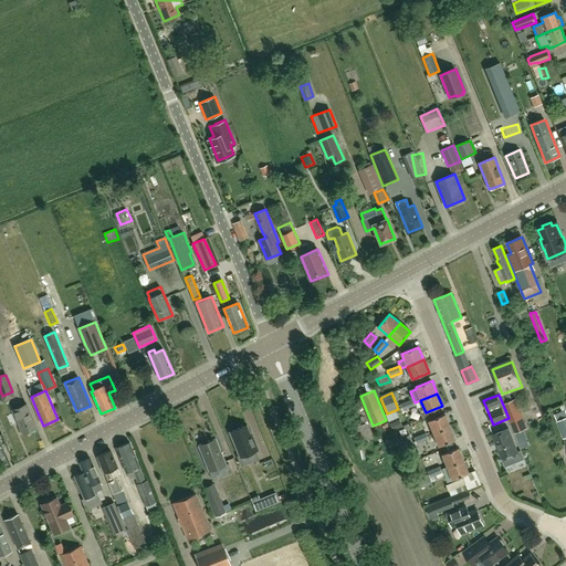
[(400,405),(404,410),(416,406),(412,399),(400,405)]
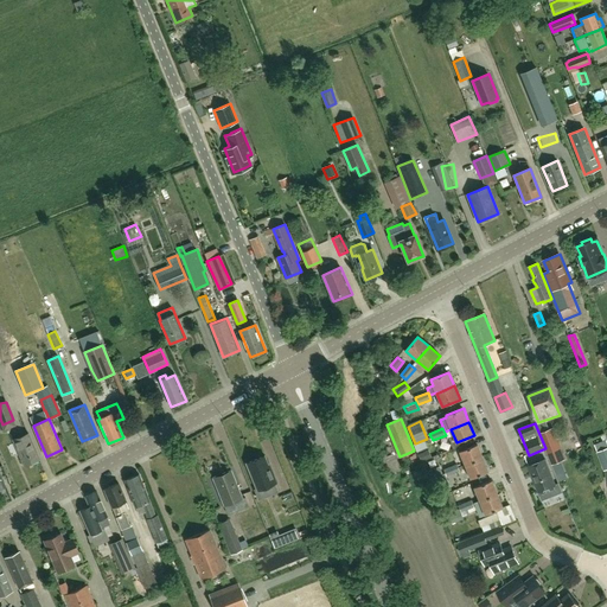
[(562,454),(553,430),(541,435),(550,459),(553,465),(564,460),(562,454)]
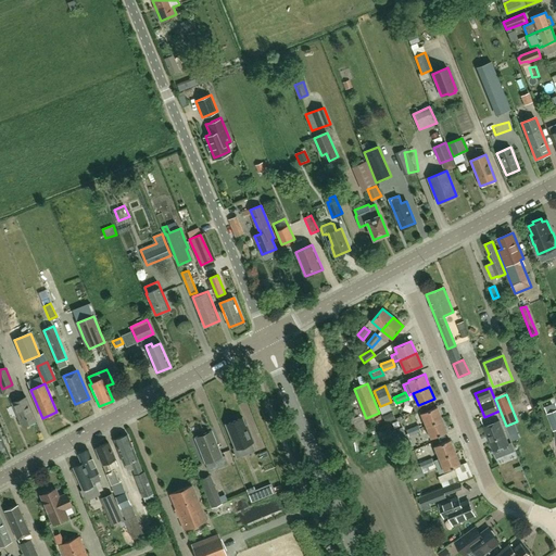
[(23,427),(37,420),(26,397),(12,403),(23,427)]
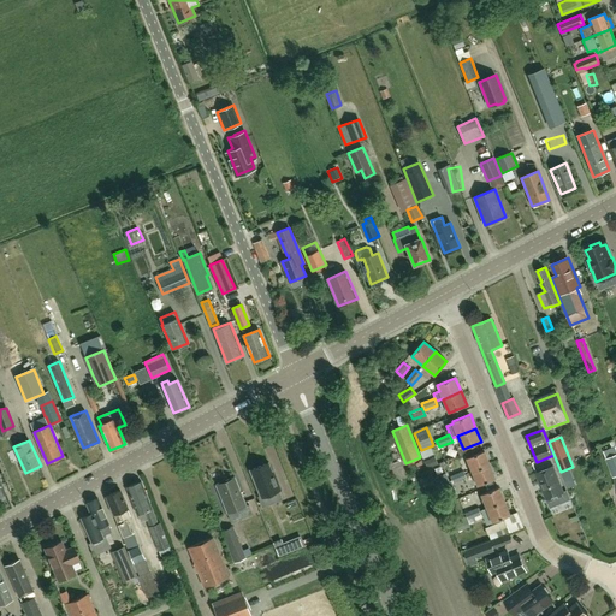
[(603,451),(606,458),(605,458),(614,478),(615,477),(615,446),(614,440),(610,442),(612,448),(603,451)]
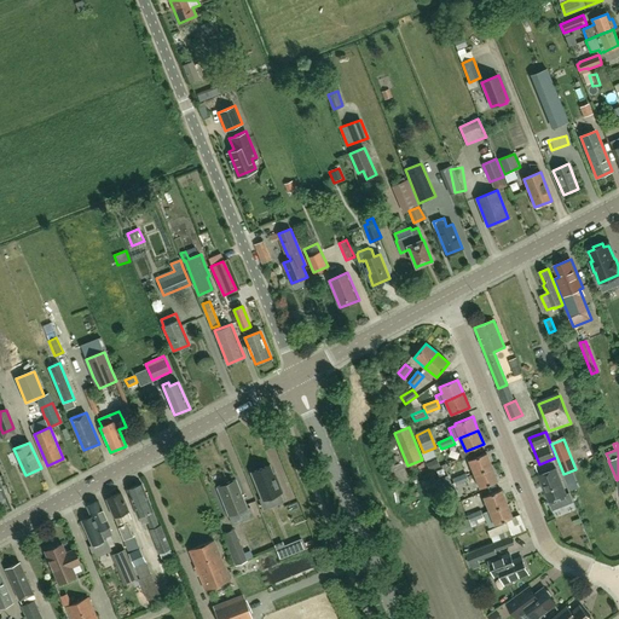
[(474,474),(492,467),(487,453),(469,461),(474,474)]
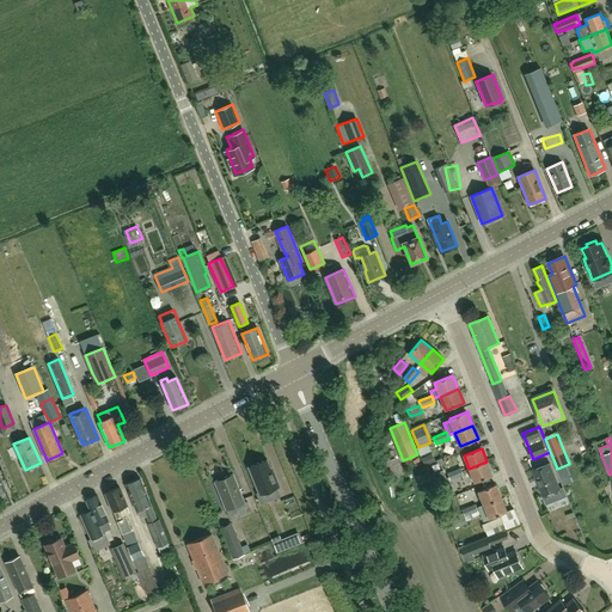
[(262,505),(269,501),(265,491),(280,487),(271,466),(270,467),(267,460),(250,467),(259,493),(257,494),(262,505)]
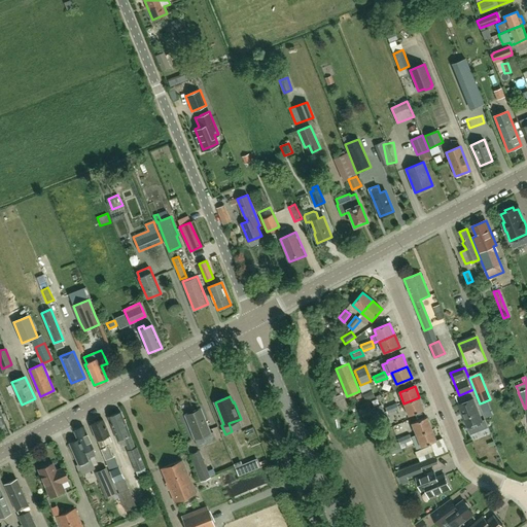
[(419,397),(403,403),(409,416),(424,410),(419,397)]
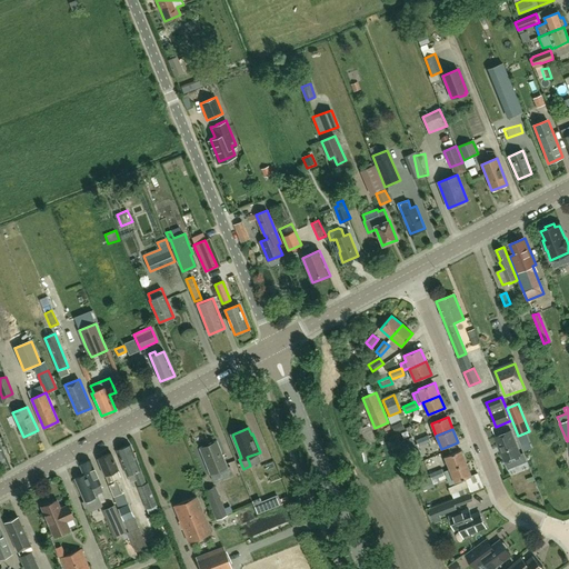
[(505,461),(521,455),(511,431),(496,438),(505,461)]
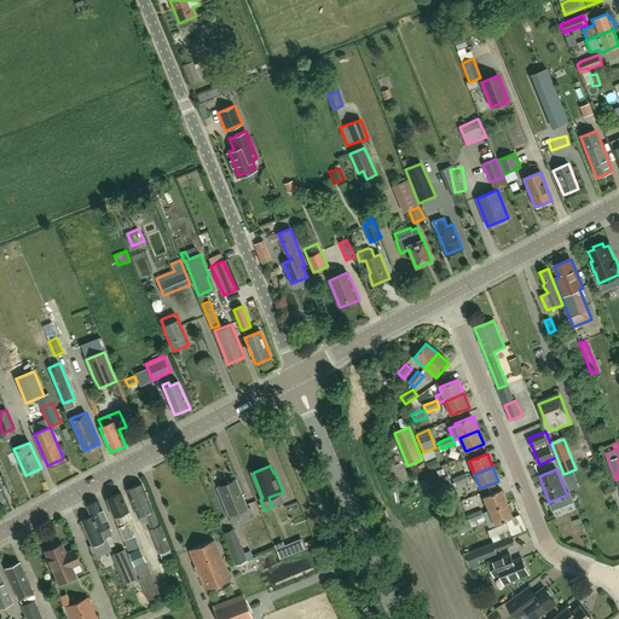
[(456,486),(469,480),(467,474),(453,479),(456,486)]
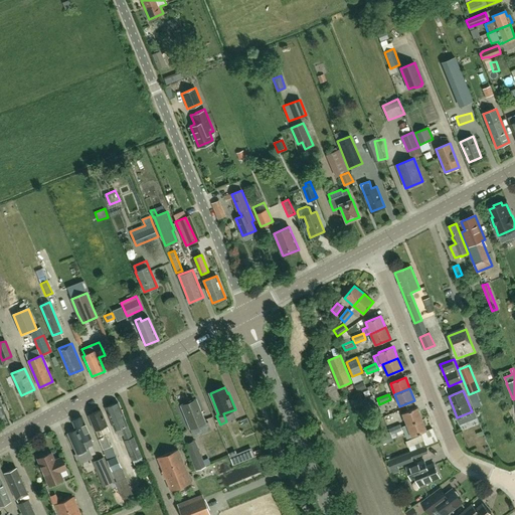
[(190,430),(206,423),(196,399),(181,405),(190,430)]
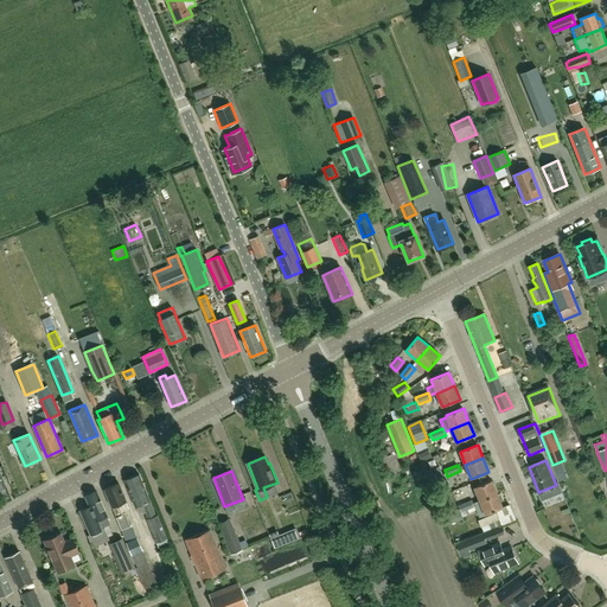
[(433,478),(430,479),(434,486),(436,485),(447,481),(445,473),(433,478)]
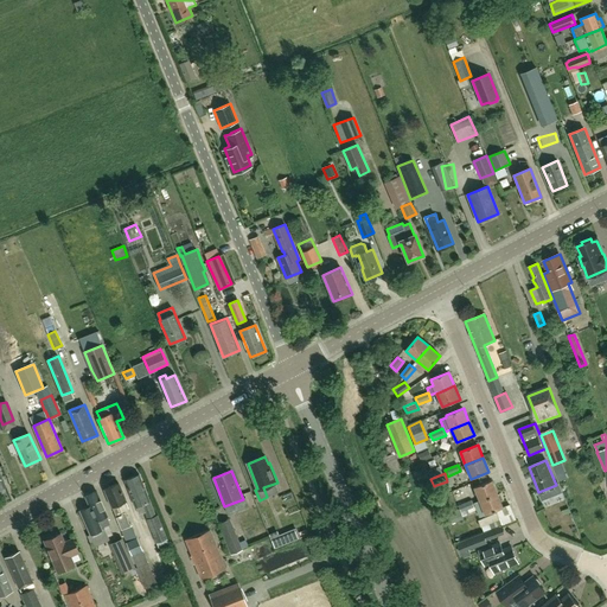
[(136,508),(142,504),(148,519),(147,519),(157,543),(167,538),(158,516),(157,517),(140,474),(126,480),(136,508)]
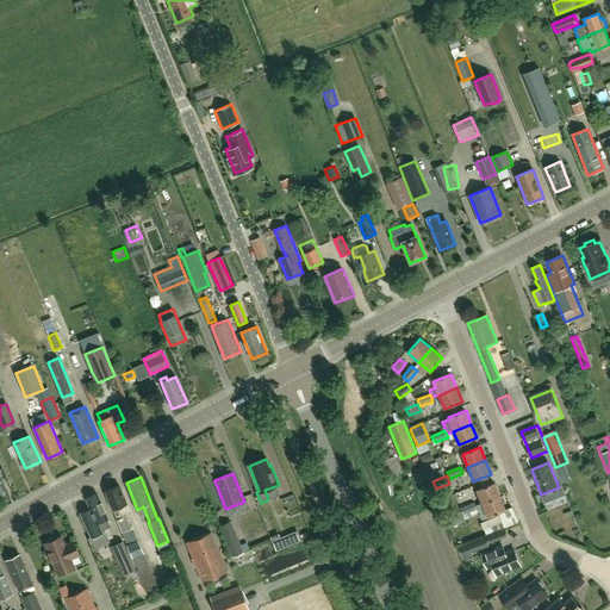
[(483,504),(500,496),(495,483),(477,490),(481,503),(483,504)]
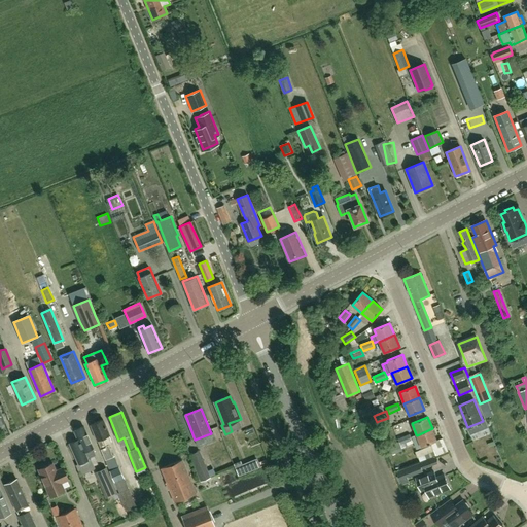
[(119,493),(129,489),(120,469),(116,461),(115,462),(108,446),(106,447),(102,438),(110,435),(103,419),(91,424),(119,493)]
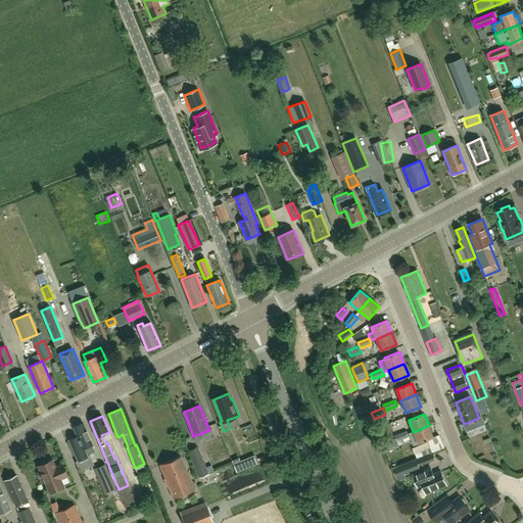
[(91,454),(95,452),(93,444),(84,424),(74,428),(78,437),(69,441),(78,461),(91,455),(91,454)]
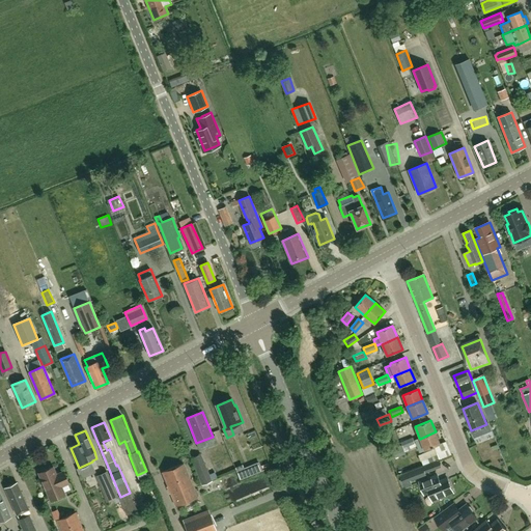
[(419,452),(424,450),(440,444),(436,431),(420,439),(419,438),(414,440),(419,452)]
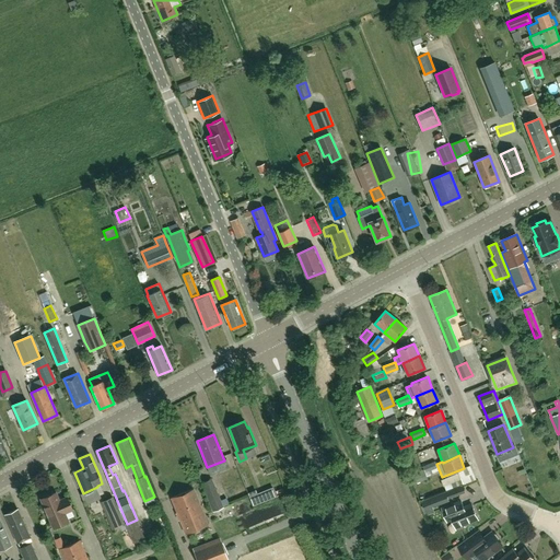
[(426,473),(438,468),(435,462),(423,467),(426,473)]
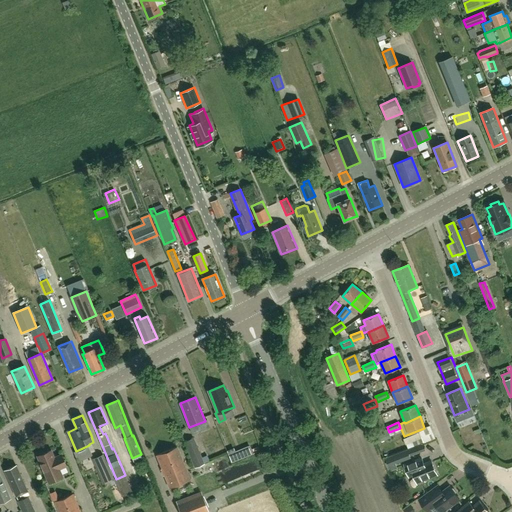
[(430,426),(418,430),(423,443),(435,439),(430,426)]
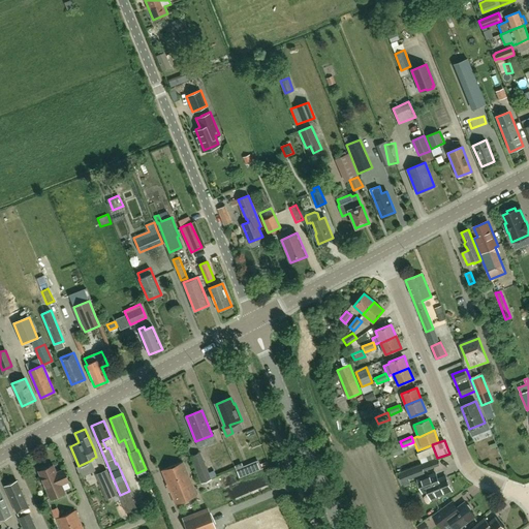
[(389,448),(392,457),(403,453),(400,443),(389,448)]
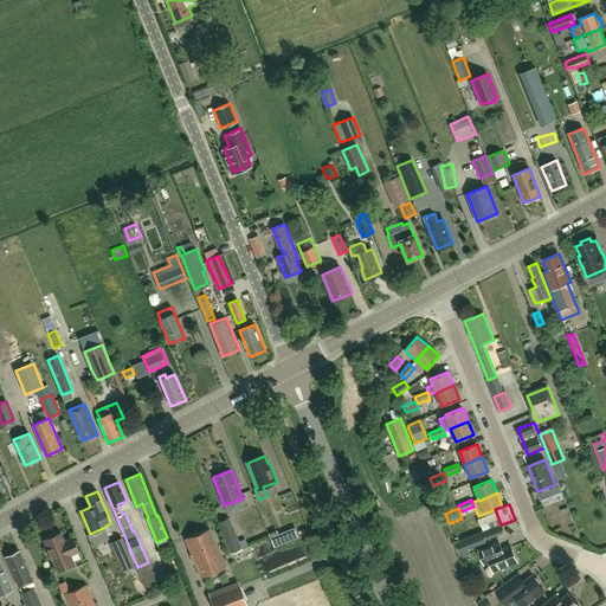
[(218,523),(231,554),(242,549),(230,519),(218,523)]
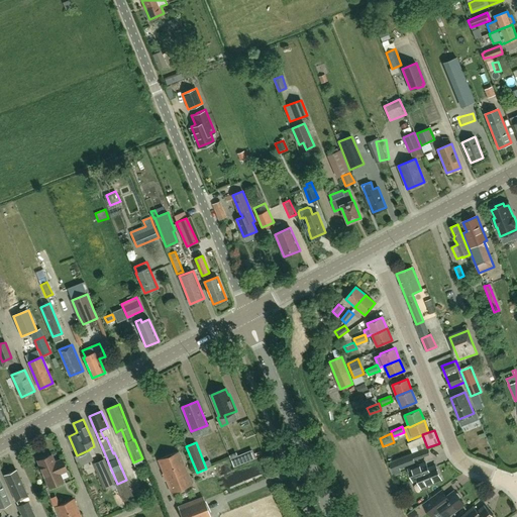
[(234,467),(255,457),(252,449),(237,455),(236,451),(229,454),(234,467)]
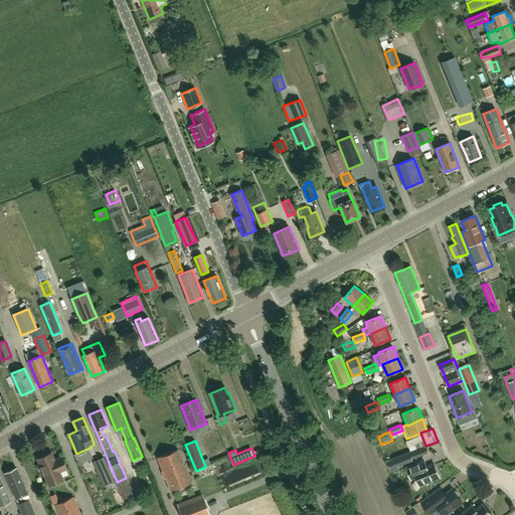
[(171,491),(191,483),(178,450),(158,458),(171,491)]
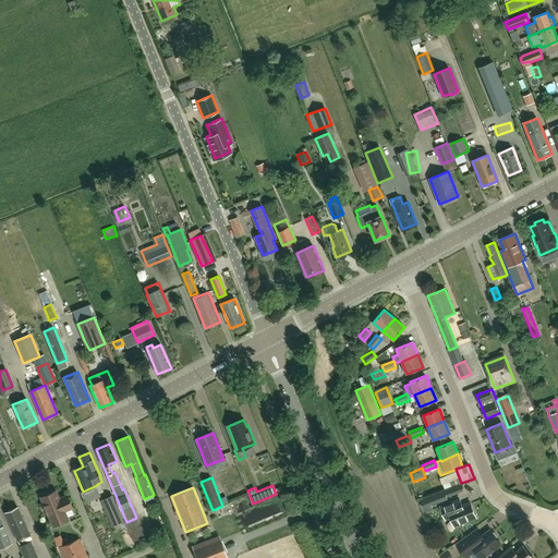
[(56,490),(41,497),(53,525),(68,519),(64,511),(73,508),(68,495),(59,498),(56,490)]
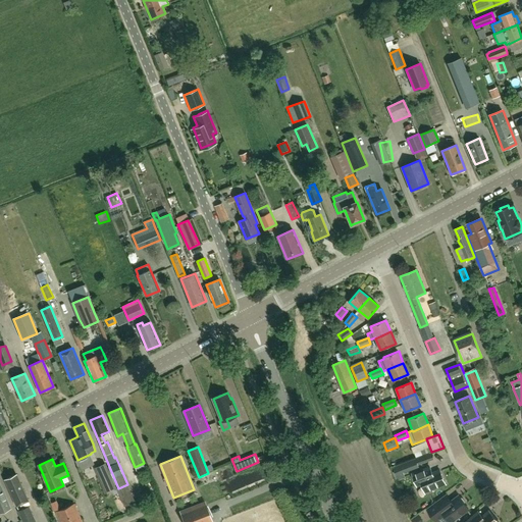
[(116,488),(105,464),(97,467),(100,474),(98,475),(105,493),(116,488)]
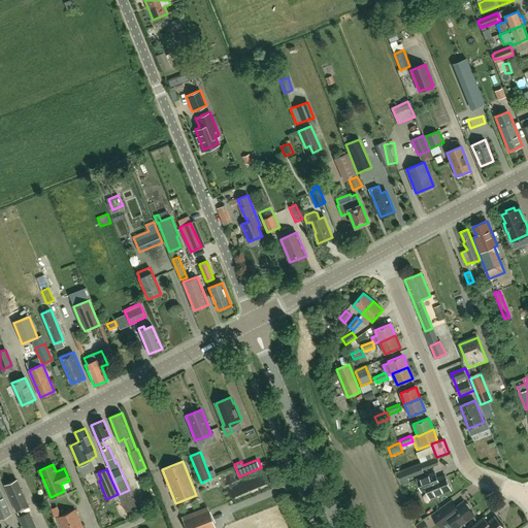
[(435,472),(418,480),(423,491),(427,489),(431,499),(437,496),(437,495),(451,489),(446,475),(437,479),(435,472)]
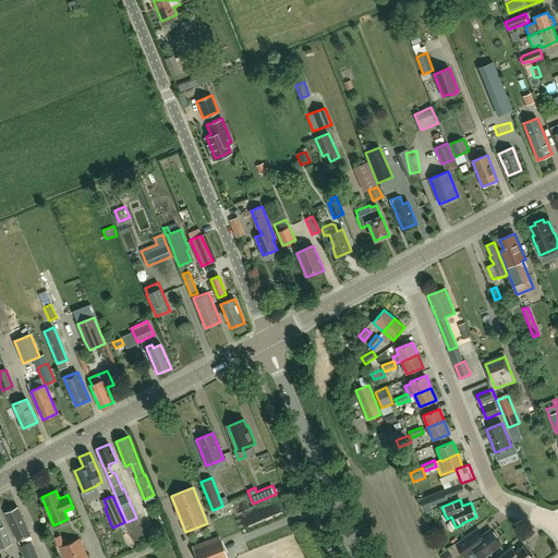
[(31,535),(19,507),(5,513),(17,541),(31,535)]
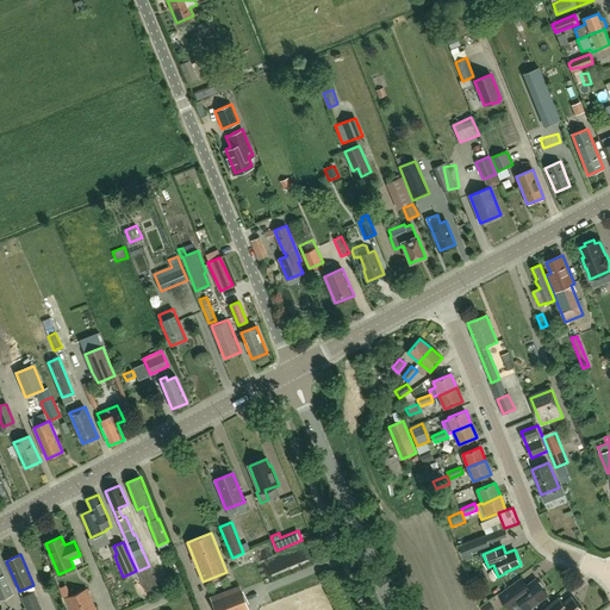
[(0,564),(0,598),(13,593),(0,564)]
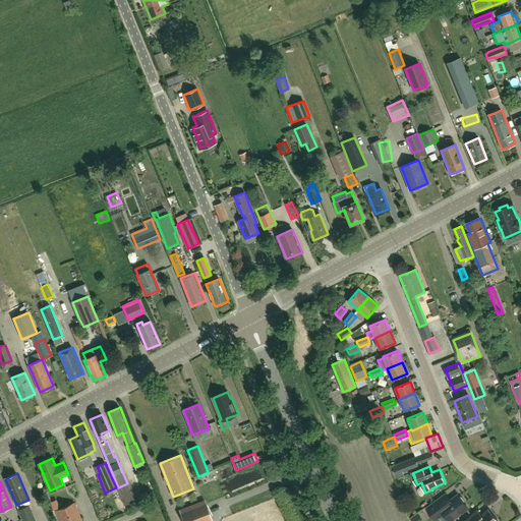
[(447,495),(427,509),(436,520),(437,519),(438,520),(453,520),(468,508),(464,503),(464,501),(462,497),(460,497),(458,495),(451,501),(447,495)]
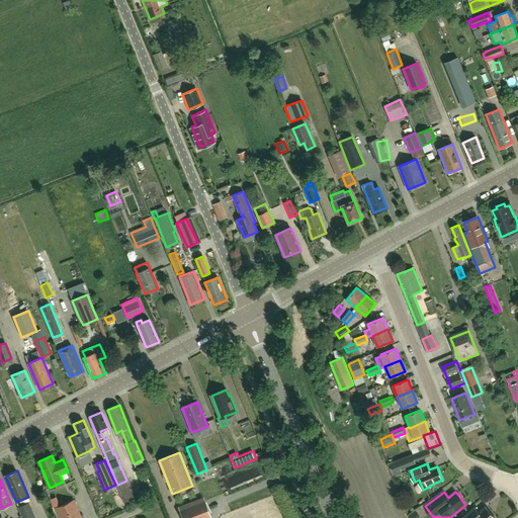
[(210,517),(203,499),(179,508),(183,517),(210,517)]
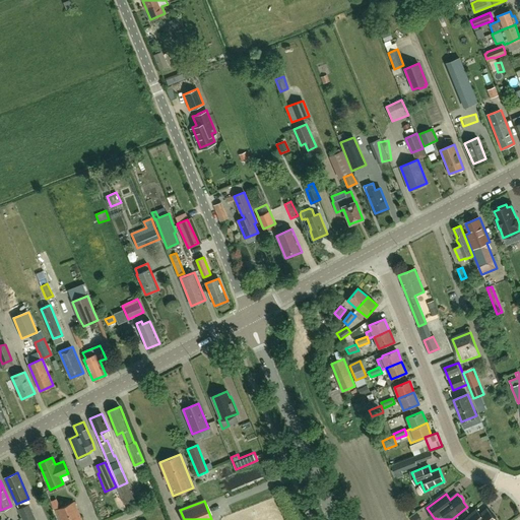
[(82,519),(75,502),(56,510),(60,519),(82,519)]
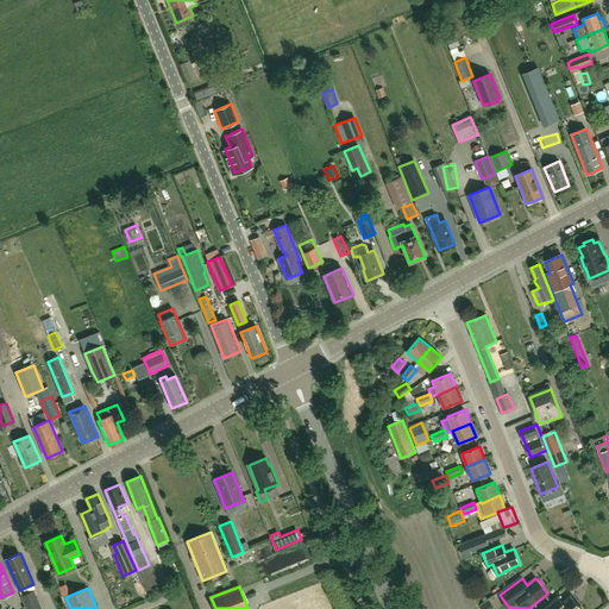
[(35,591),(31,592),(23,596),(27,608),(42,608),(37,597),(35,591)]
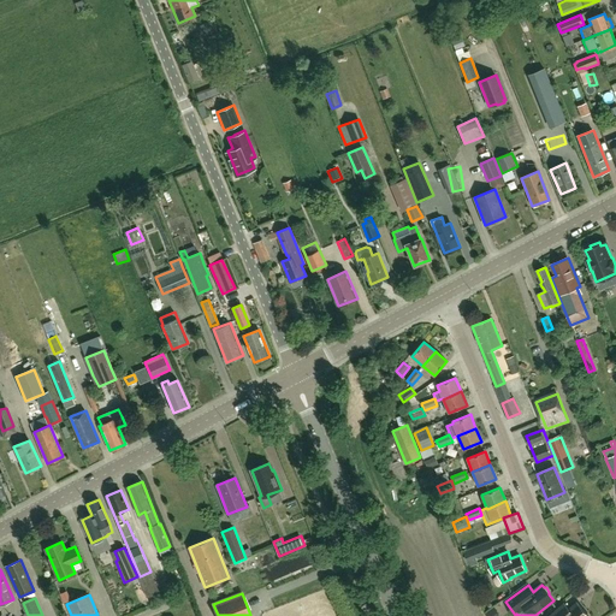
[(588,615),(579,603),(570,610),(566,604),(550,615),(588,615)]
